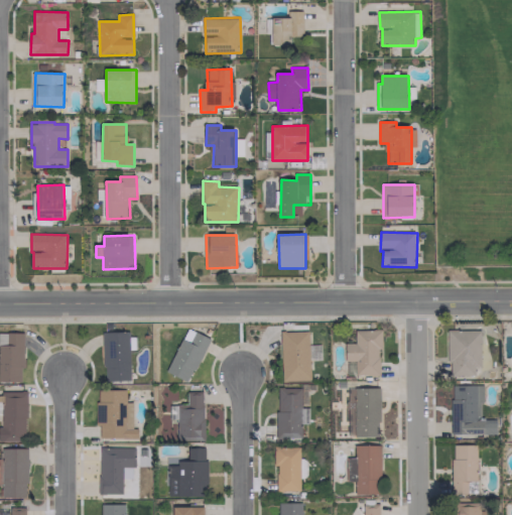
[(211,338),(187,329),(168,373),(192,383),(211,338)]
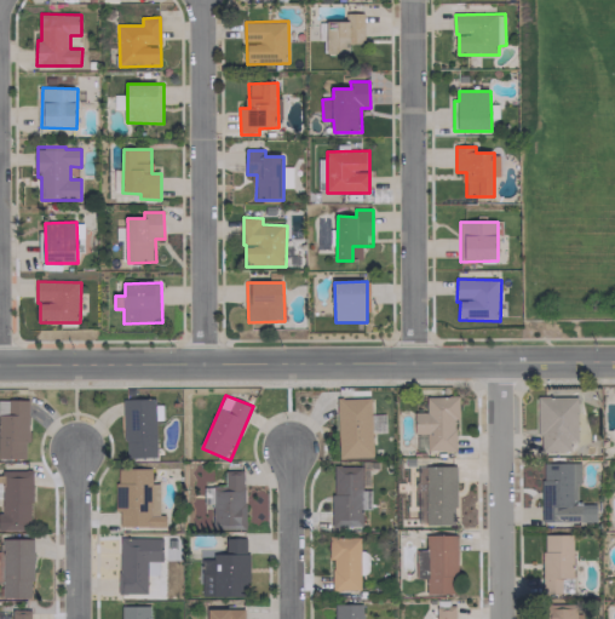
[(417,435),(430,435),(430,452),(458,452),(458,419),(461,419),(460,397),(429,397),(429,413),(417,413),(417,435)]
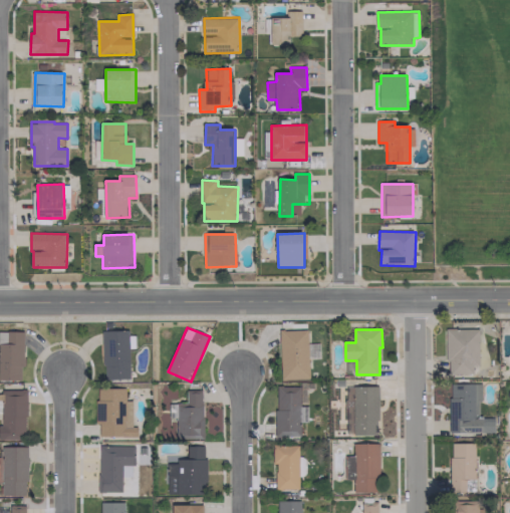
[(481,366),(481,329),(447,329),(447,361),(451,361),(451,374),(475,374),(475,366),(481,366)]
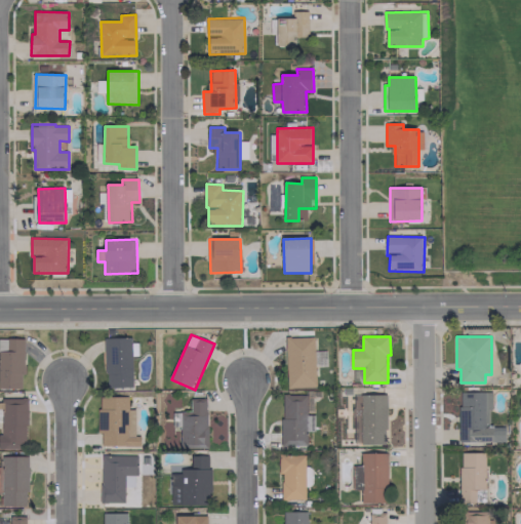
[(287,338),(288,389),(318,388),(317,337),(287,338)]
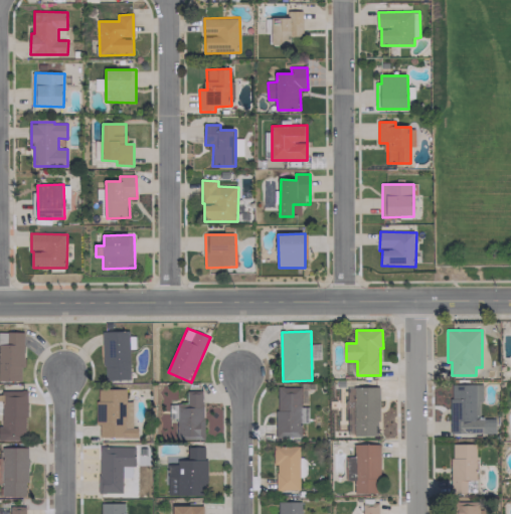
[(0,381),(25,381),(25,333),(0,333),(0,381)]
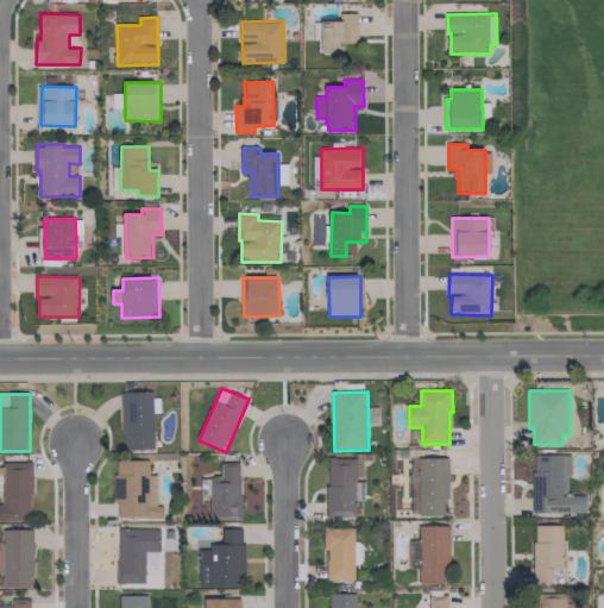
[(124,395),(125,451),(156,450),(155,414),(163,413),(162,394),(124,395)]
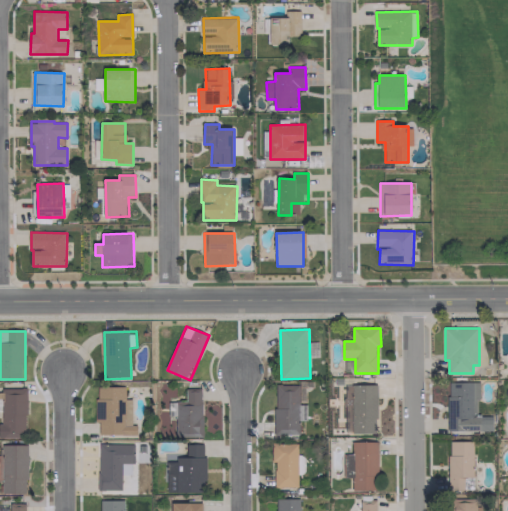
[(450,432),(494,431),(494,416),(478,417),(478,401),(482,400),(481,382),(449,383),(450,432)]
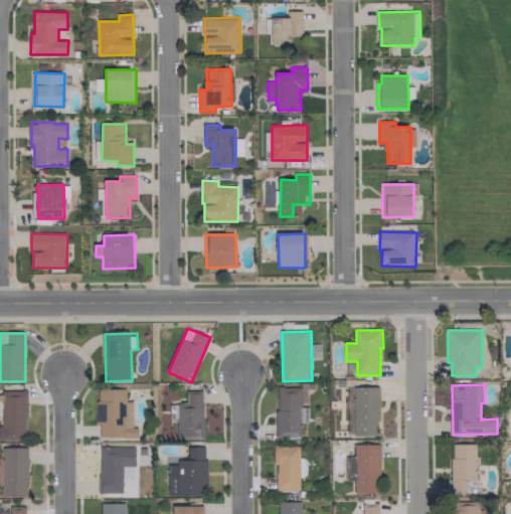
[(278,438),(303,438),(303,423),(310,423),(310,406),(309,406),(309,388),(278,387),(278,438)]
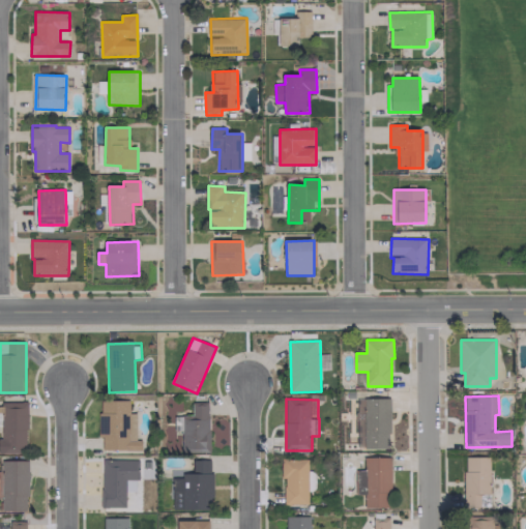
[(392,449),(391,399),(366,400),(367,449),(392,449)]
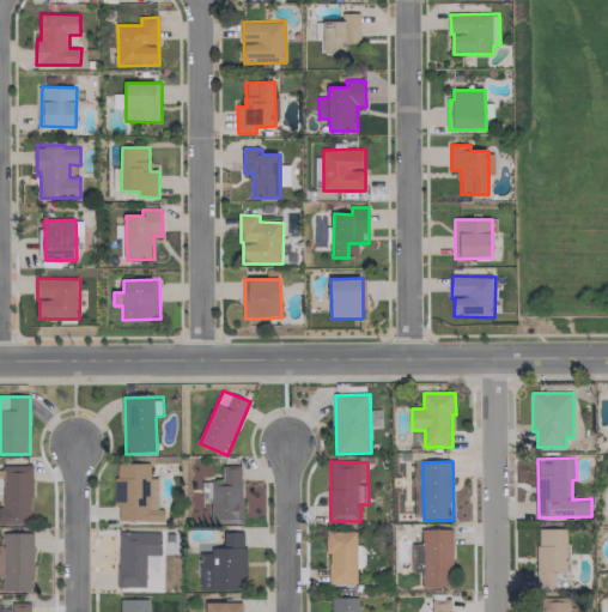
[(152,465),(119,464),(116,508),(121,508),(121,521),(165,522),(166,509),(159,509),(160,479),(152,478),(152,465)]
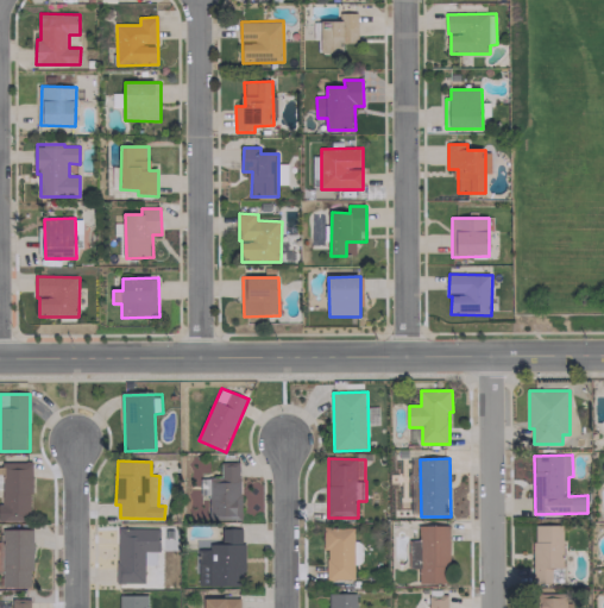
[(0,519),(32,520),(33,463),(5,463),(5,503),(0,502),(0,519)]
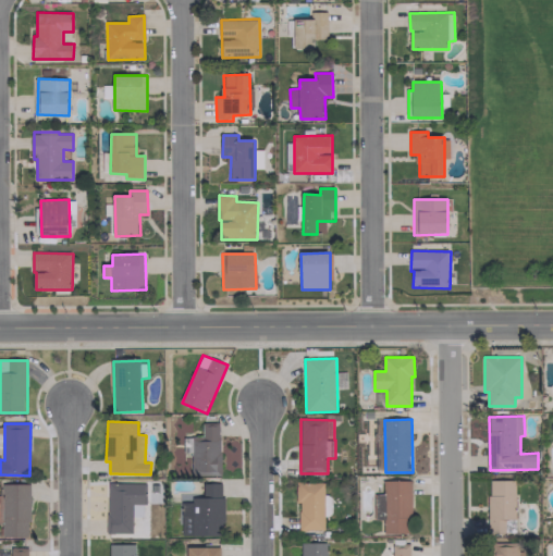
[(204,437),(193,437),(194,477),(223,477),(222,423),(204,424),(204,437)]
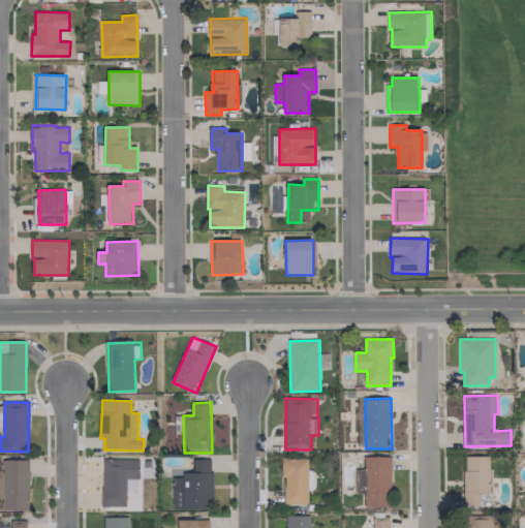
[(490,456),(465,457),(466,506),(491,506),(490,456)]
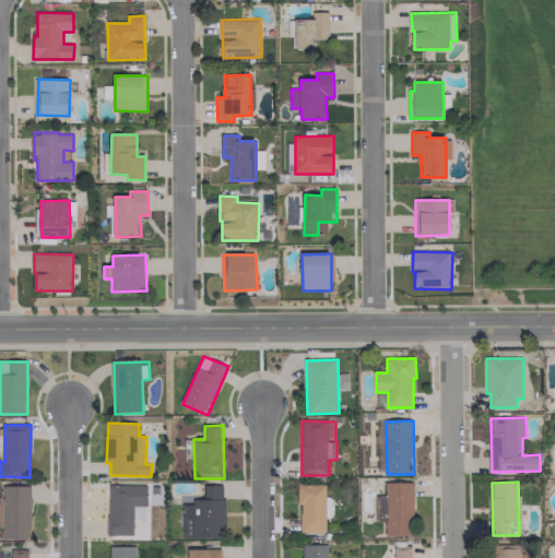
[(388,535),(414,536),(414,483),(388,483),(388,535)]
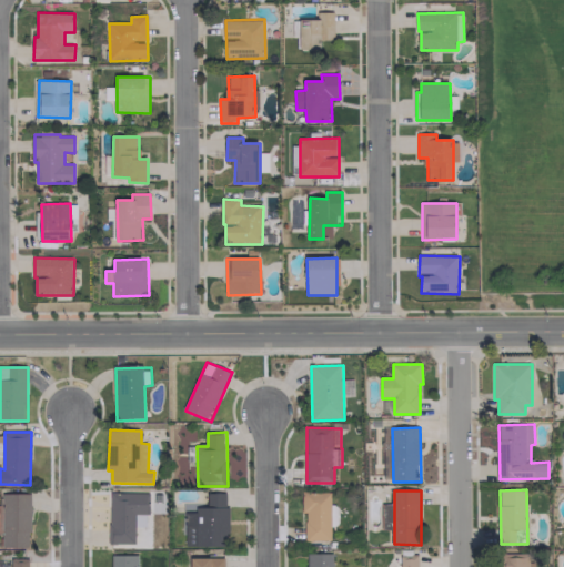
[(31,494),(2,494),(3,548),(32,547),(31,494)]
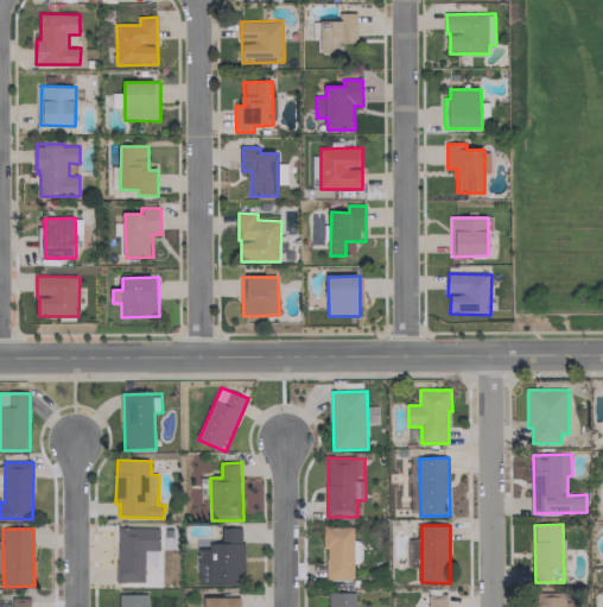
[(119,582),(147,582),(146,551),(160,551),(160,529),(119,529),(119,582)]
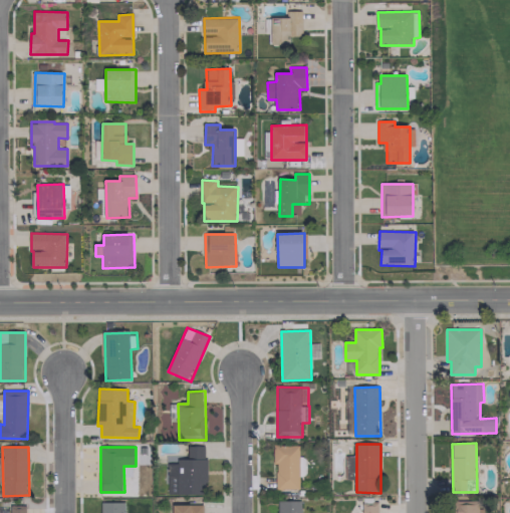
[(169,495),(207,495),(208,447),(189,447),(189,460),(179,459),(179,463),(170,463),(169,495)]
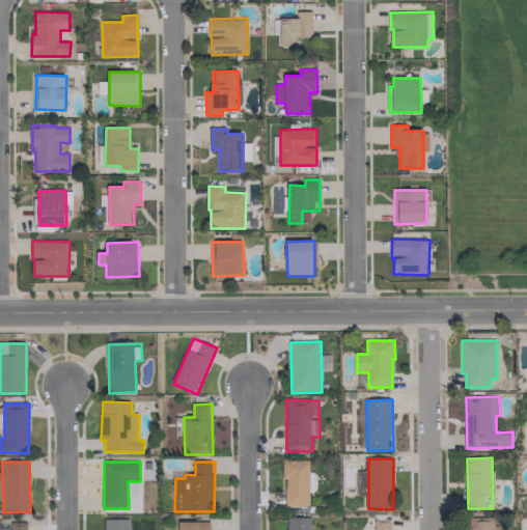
[(311,492),(317,492),(317,473),(311,473),(311,463),(286,462),(285,505),(310,506),(311,492)]
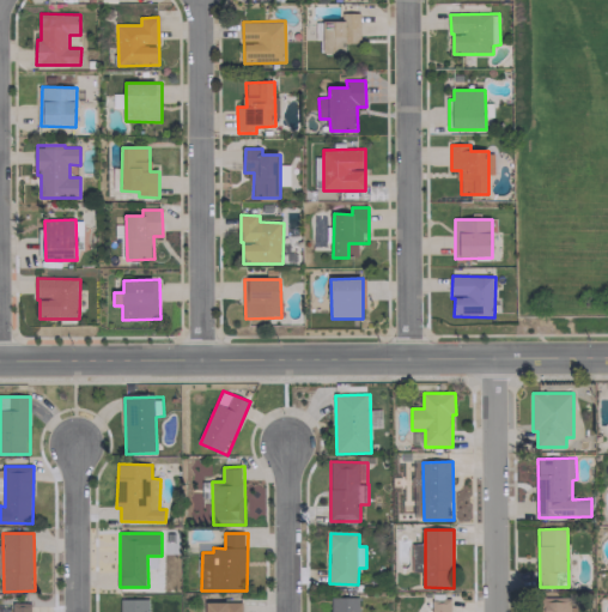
[(414,571),(424,571),(424,545),(415,545),(414,571)]
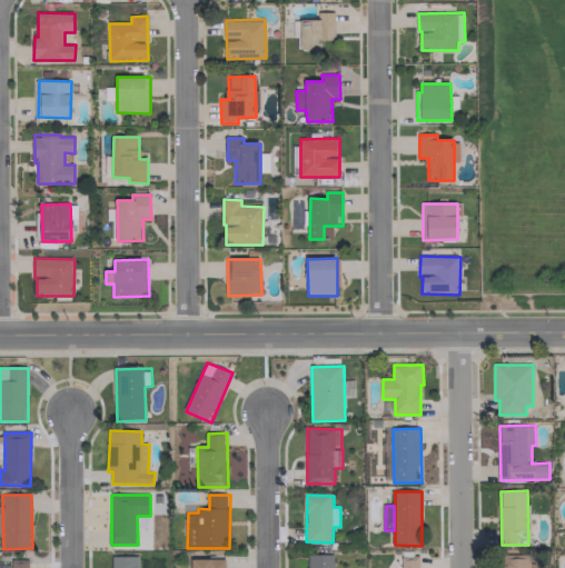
[(334,567),(335,555),(308,555),(307,567),(334,567)]
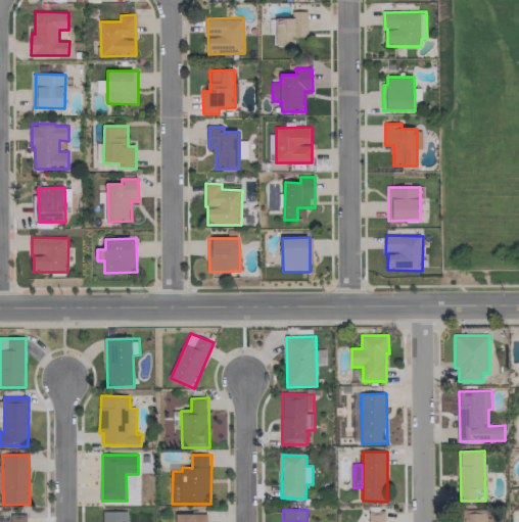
[(494,521),(494,519),(488,519),(488,510),(461,510),(461,521),(494,521)]
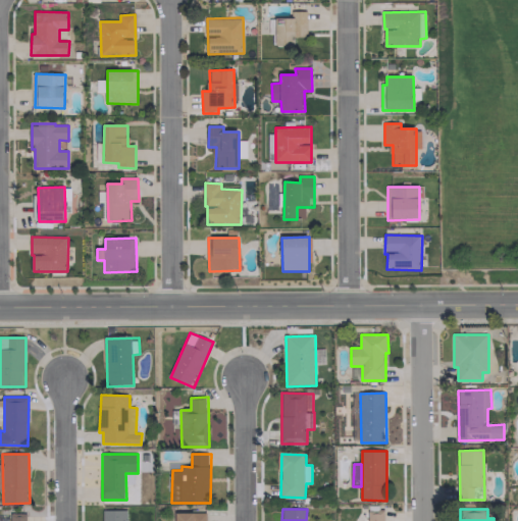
[(127,520),(127,510),(102,511),(102,520),(127,520)]
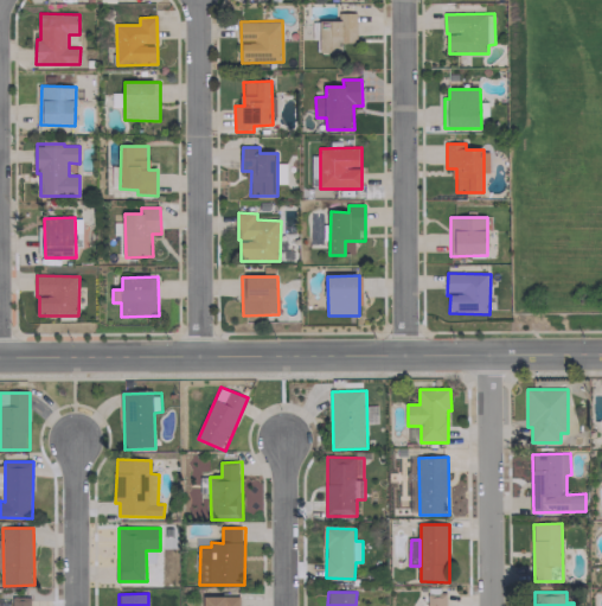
[(448,605),(449,594),(429,594),(429,605),(448,605)]
